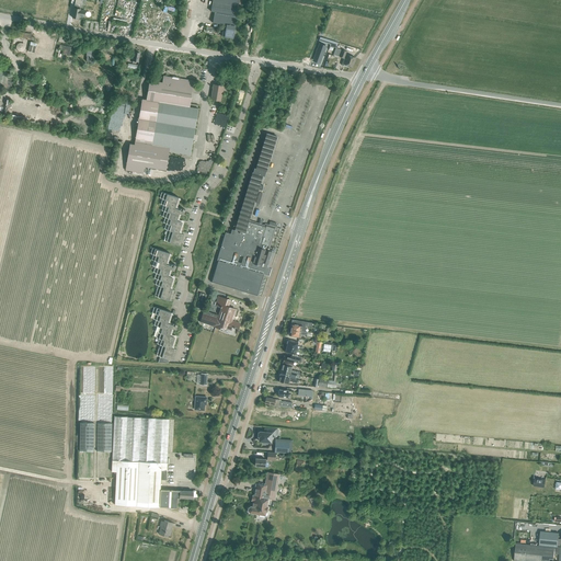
[(73,9),(72,18),(79,19),(79,16),(84,18),(86,11),(80,10),(77,9),(78,6),(81,6),(82,0),(75,0),(75,4),(73,9)]
